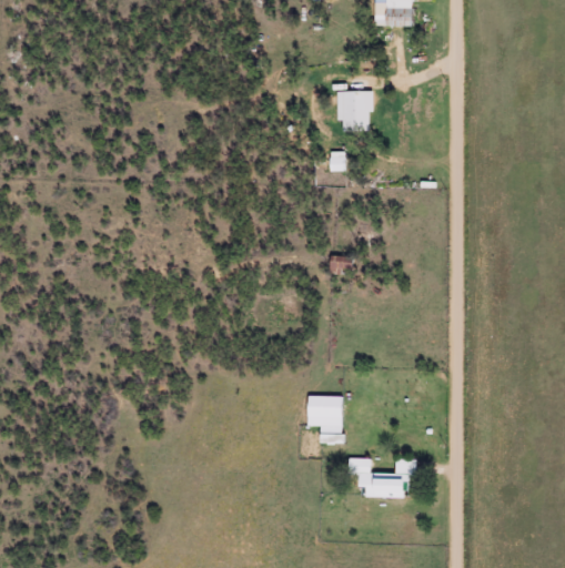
[(375,0),(375,27),(411,27),(411,0),(375,0)]
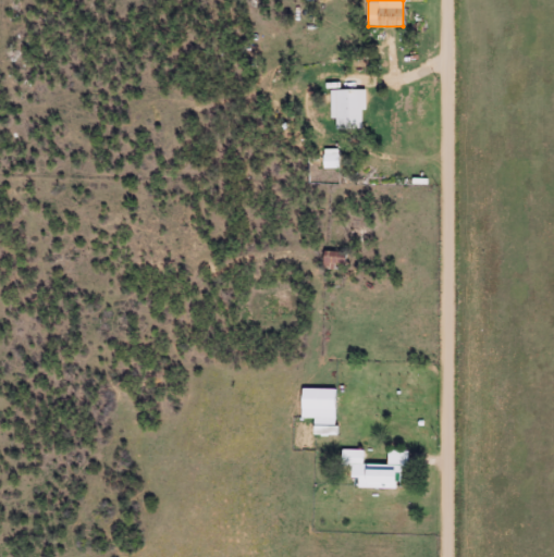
[(331,120),(336,120),(336,130),(365,130),(365,89),(331,89),(331,120)]
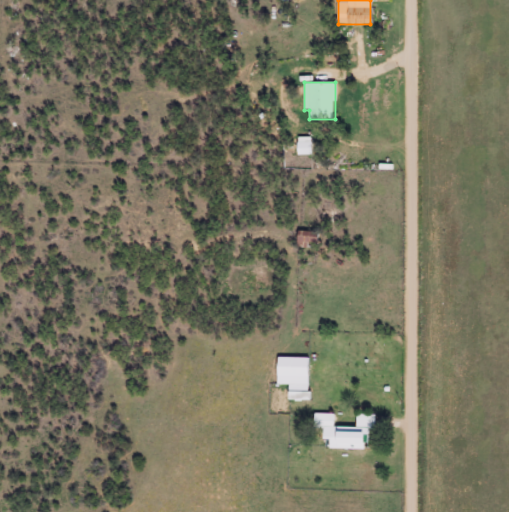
[(298,152),(310,152),(310,139),(298,139),(298,152)]
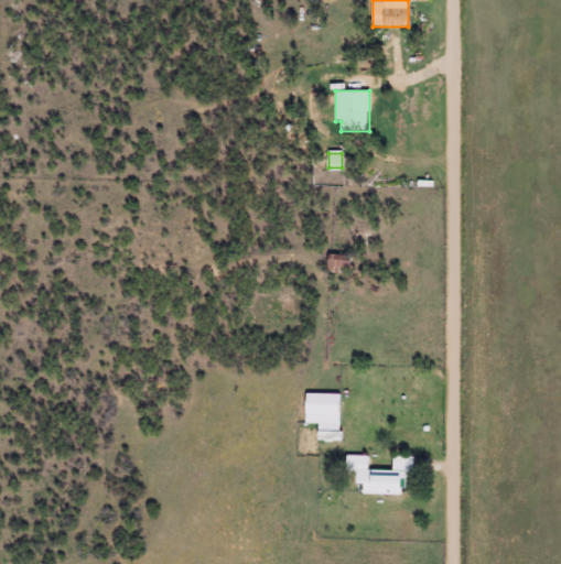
[(349,255),(327,253),(326,272),(349,272),(349,255)]
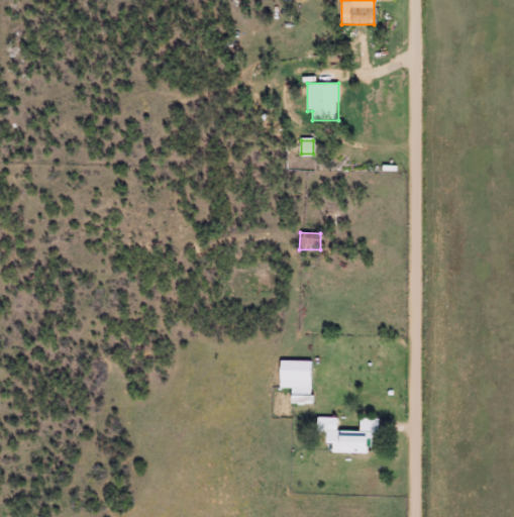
[(311,388),(311,359),(280,359),(280,388),(311,388)]
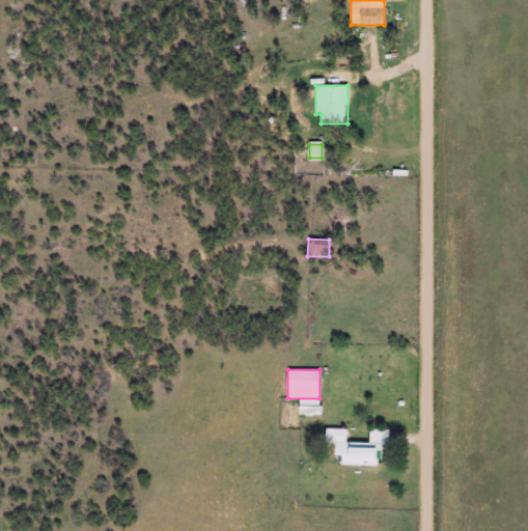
[(378,466),(378,449),(389,450),(390,429),(369,429),(369,442),(346,442),(346,428),(326,427),(326,445),(334,445),(334,455),(341,455),(341,465),(378,466)]
